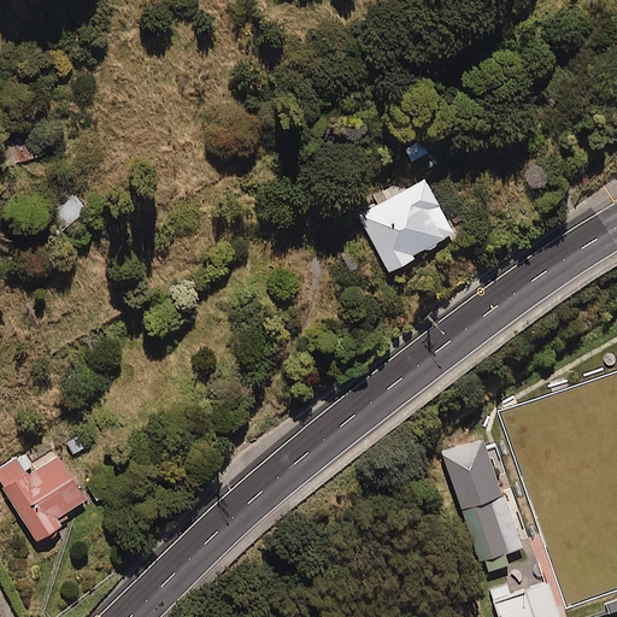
[(421,169),(354,203),(386,263),(452,229),(421,169)]
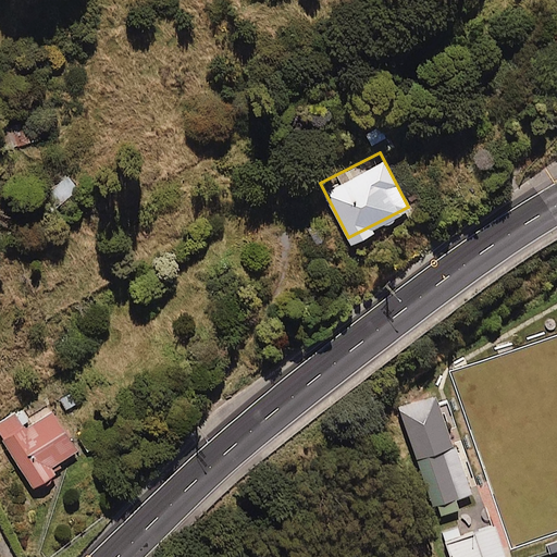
[(76,186),(66,174),(50,188),(60,200),(76,186)]
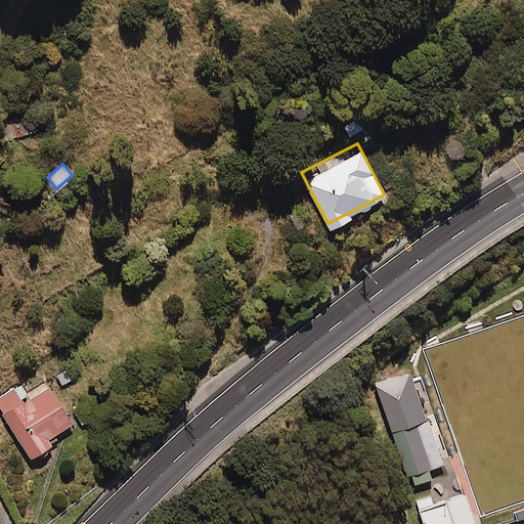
[(412,370),(375,383),(406,475),(412,473),(417,483),(433,477),(431,469),(444,465),(442,457),(448,455),(434,412),(428,415),(425,404),(431,402),(421,374),(415,376),(412,370)]
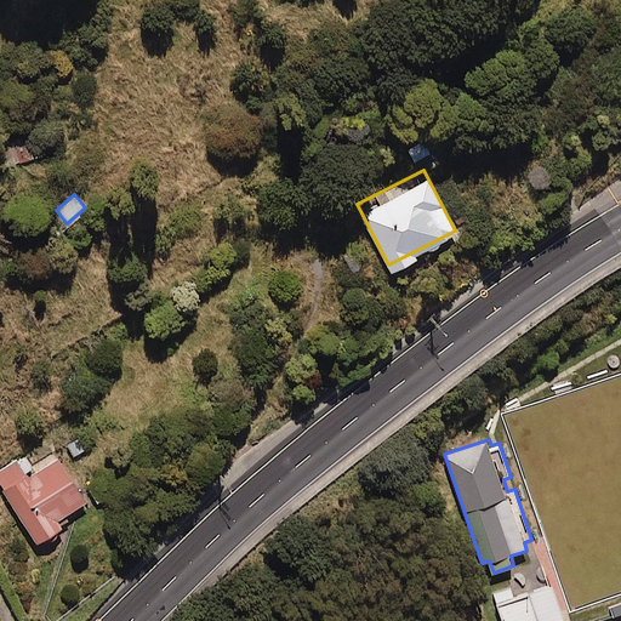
[(83,499),(57,456),(32,472),(23,457),(0,471),(0,486),(30,539),(57,523),(53,516),(83,499)]
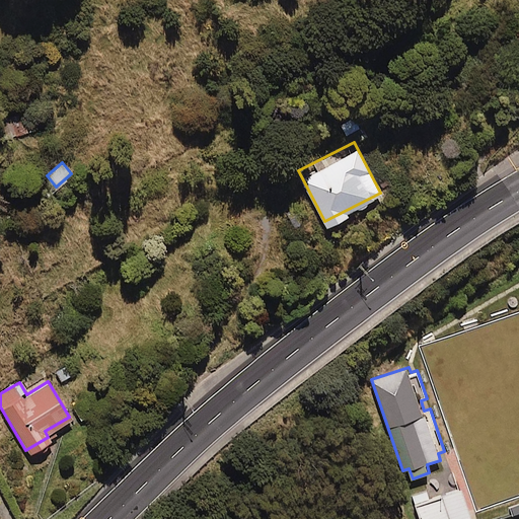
[(472,518),(463,490),(417,506),(421,518),(472,518)]
